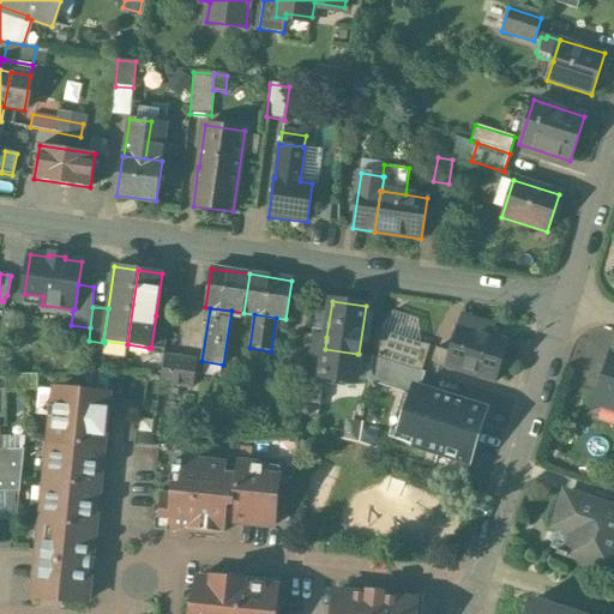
[(169,318),(156,315),(151,348),(149,348),(149,354),(164,356),(169,318)]
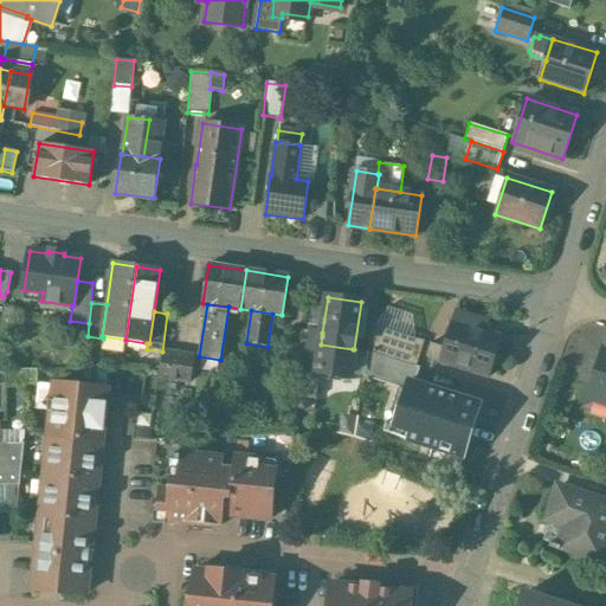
[(487,322),(455,313),(444,348),(439,362),(489,378),(502,337),(484,331),(487,322)]
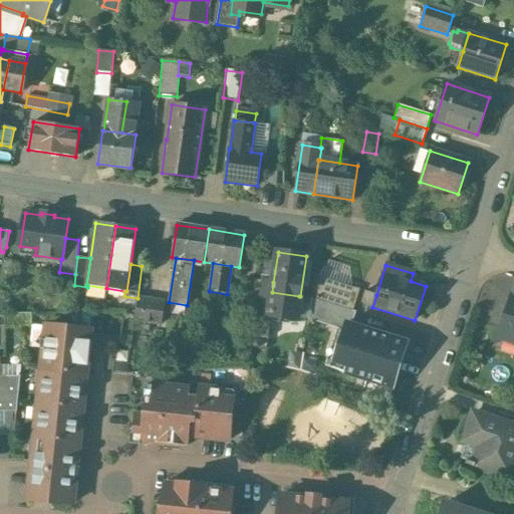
[(12,273),(3,271),(1,281),(10,283),(12,273)]
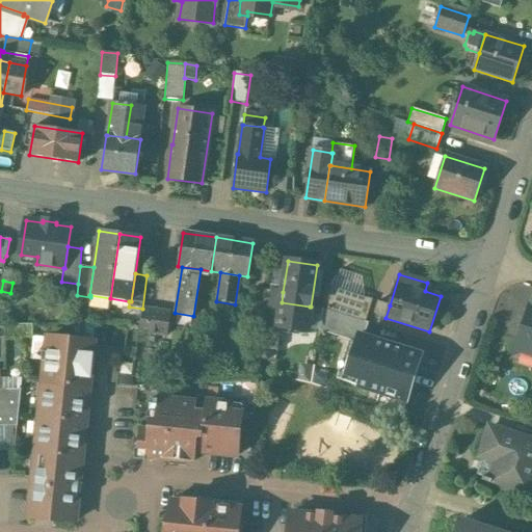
[(372,300),(326,286),(322,309),(365,322),(372,300)]
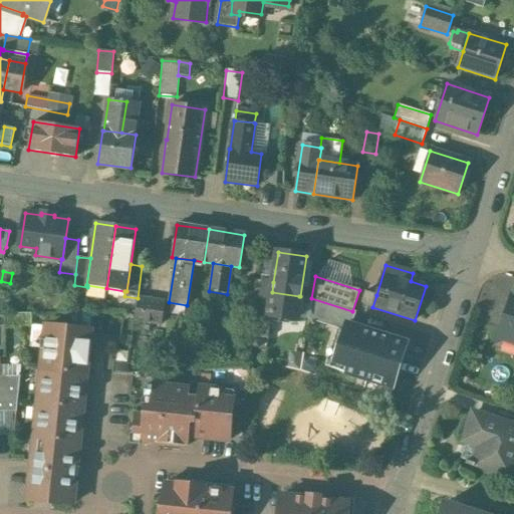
[(261,281),(247,279),(243,306),(257,309),(261,281)]
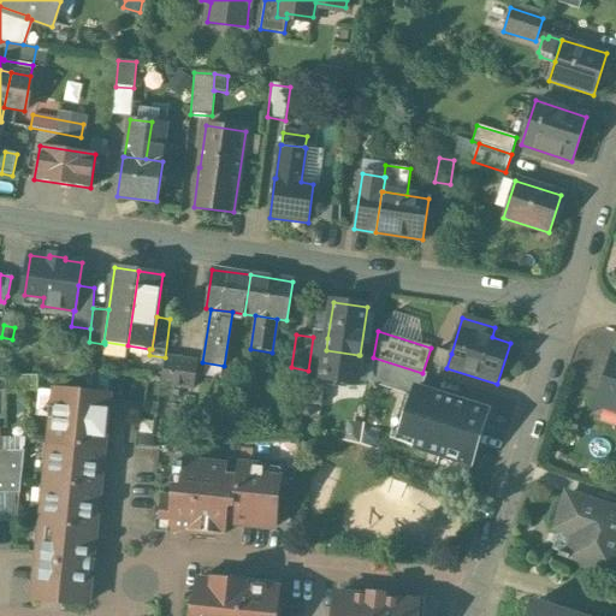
[(327,338),(313,337),(308,371),(324,373),(326,350),(327,338)]
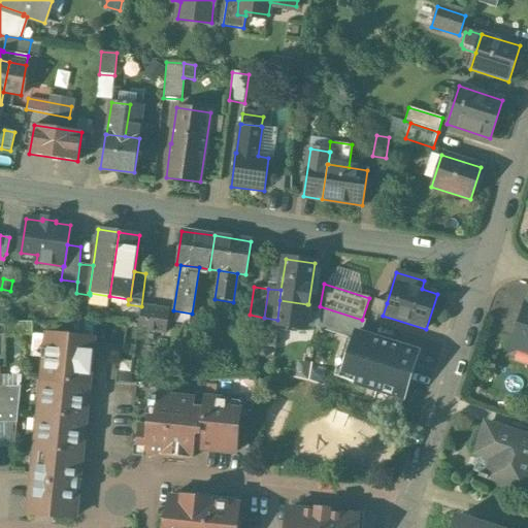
[(387,303),(374,299),(370,311),(383,316),(387,303)]
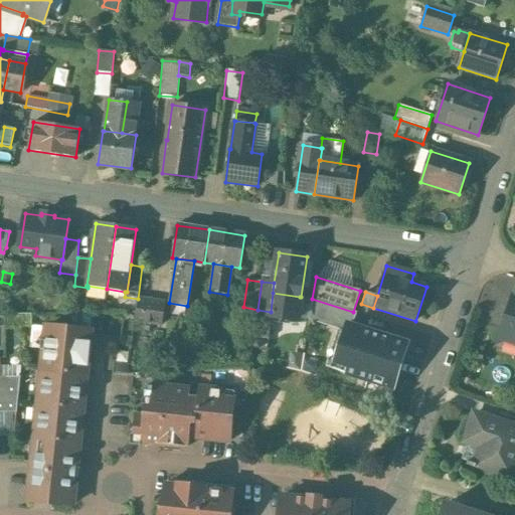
[(300,297),(273,293),(271,312),(270,316),(297,320),(300,297)]
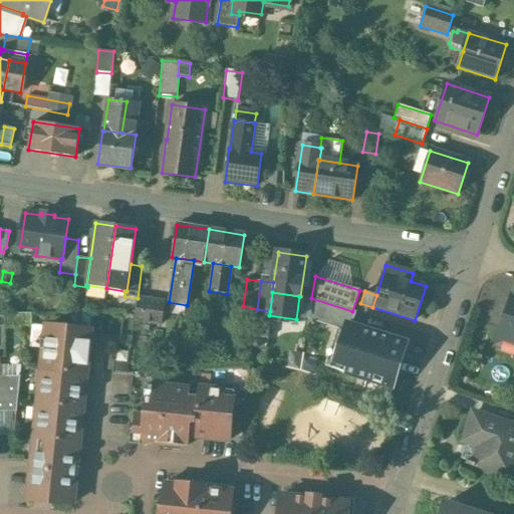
[(513,298),(510,297),(498,333),(513,337),(513,298)]
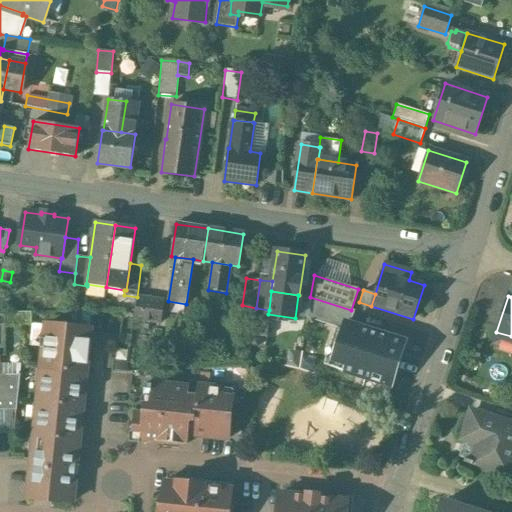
[(163,301),(137,297),(134,319),(160,323),(163,301)]
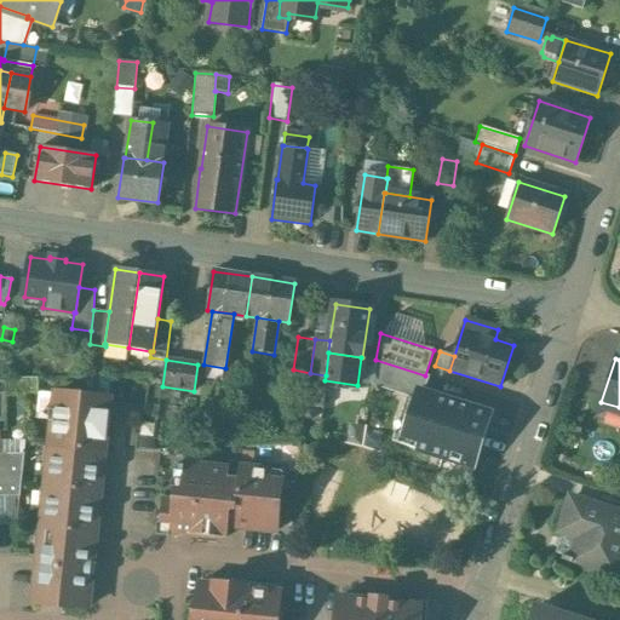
[(425,375),(375,360),(372,385),(392,391),(395,384),(417,391),(423,392),(424,392),(429,377),(425,375)]
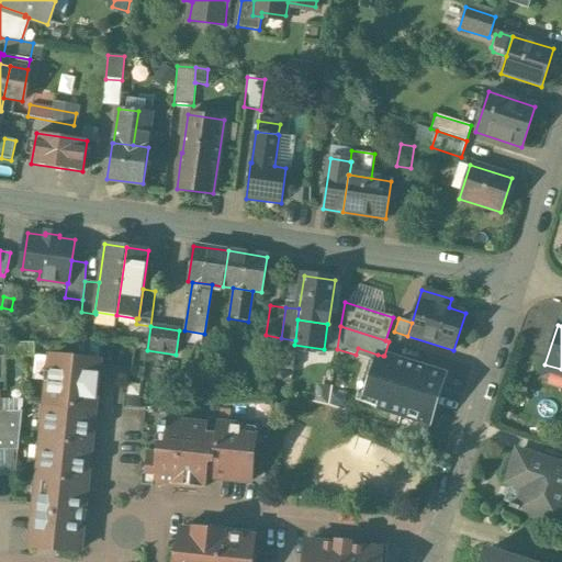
[(446,375),(384,356),(383,356),(378,355),(362,403),(429,425),(446,375)]
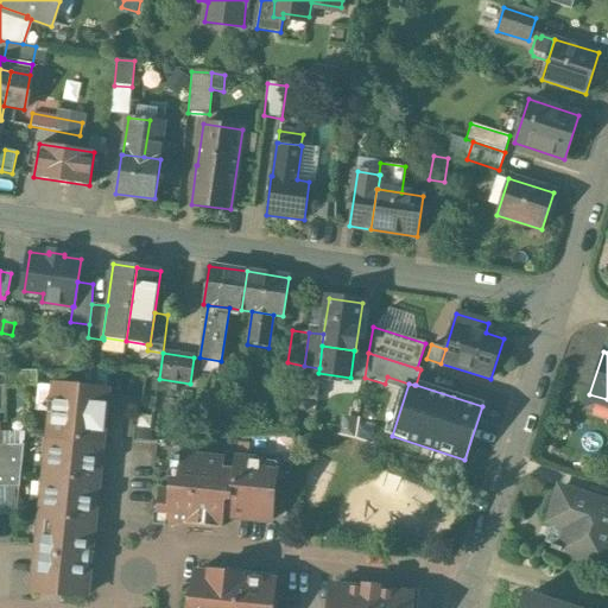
[(107,391),(55,386),(49,438),(101,444),(107,391)]
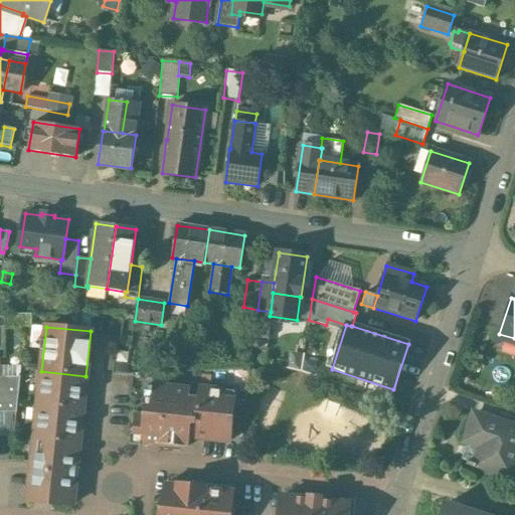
[(86,376),(41,371),(41,373),(43,373),(41,388),(40,388),(38,405),(81,409),(82,398),(83,398),(86,376)]
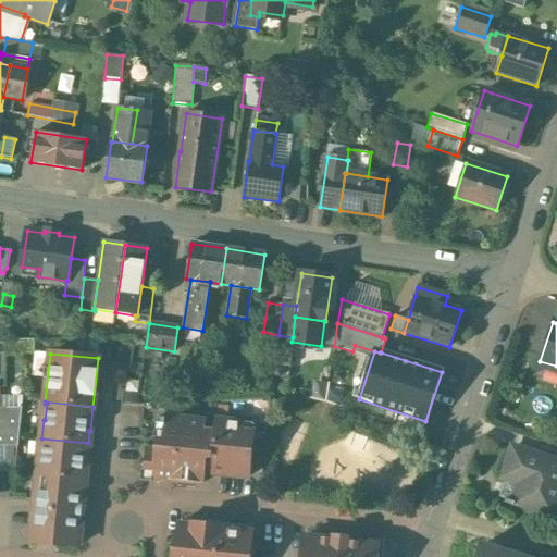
[(7,408),(7,434),(0,434),(0,446),(16,446),(21,408),(7,408)]
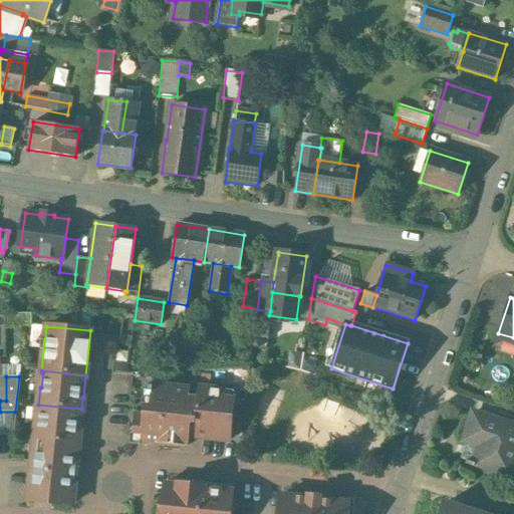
[(198,389),(198,396),(190,395),(190,390),(146,386),(145,397),(151,398),(150,407),(146,407),(145,418),(137,417),(134,441),(188,446),(189,436),(229,441),(234,399),(226,398),(226,392),(198,389)]
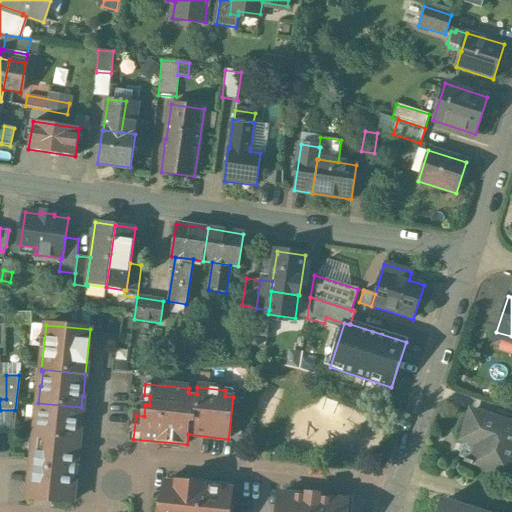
[(81,407),(38,403),(38,405),(39,405),(38,420),(36,420),(34,437),(78,441),(78,440),(77,440),(78,430),(79,430),(81,407)]
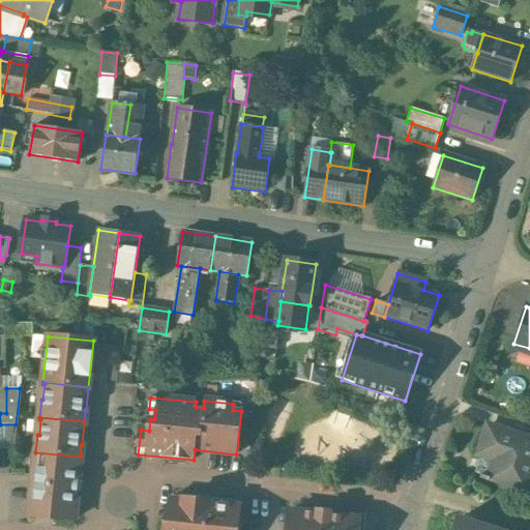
[(529,439),(488,425),(478,454),(495,461),(489,477),(480,475),(479,478),(527,494),(529,483),(529,439)]
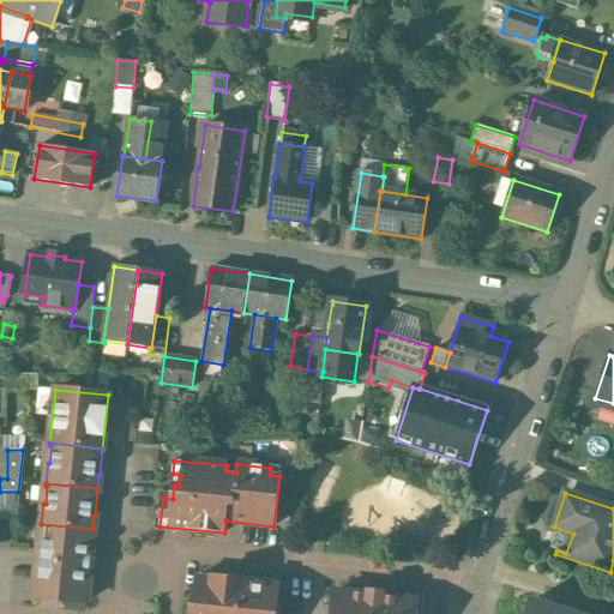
[(94,529),(41,524),(41,527),(43,527),(41,542),(40,542),(36,579),(37,579),(36,596),(35,596),(35,599),(73,602),(73,601),(86,602),(94,529)]
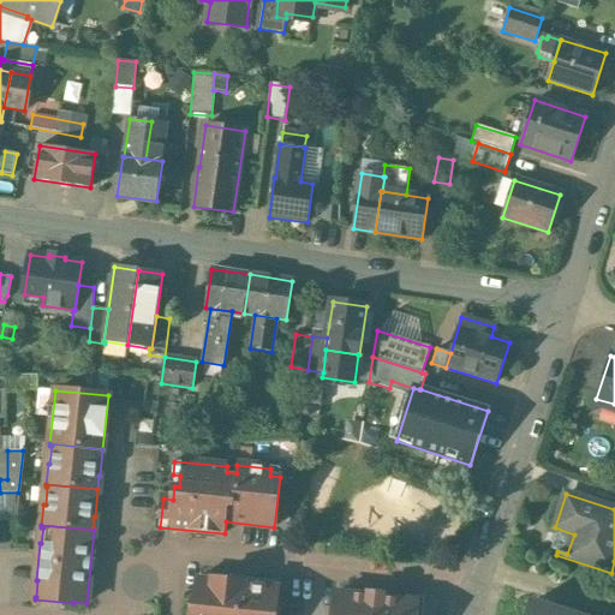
[(245,581),(213,578),(213,580),(197,579),(196,601),(193,601),(191,614),(278,614),(279,610),(276,610),(279,587),(244,584),(245,581)]
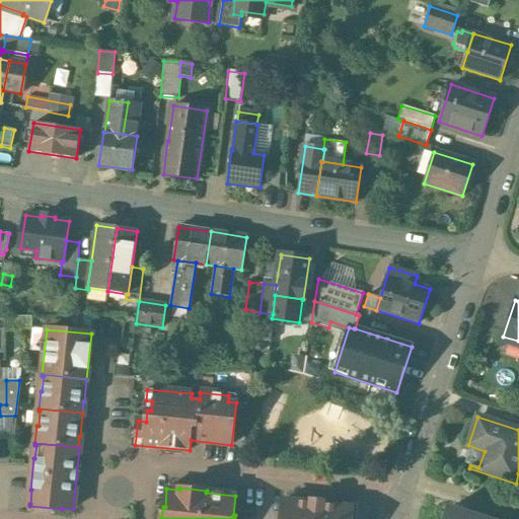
[(310,503),(283,501),(281,518),(350,518),(352,508),(324,505),(324,502),(310,500),(310,503)]
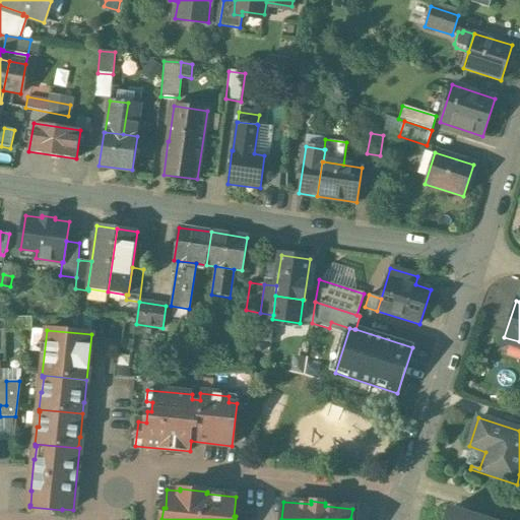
[(482,519),(471,517),(449,510),(445,519),(482,519)]
